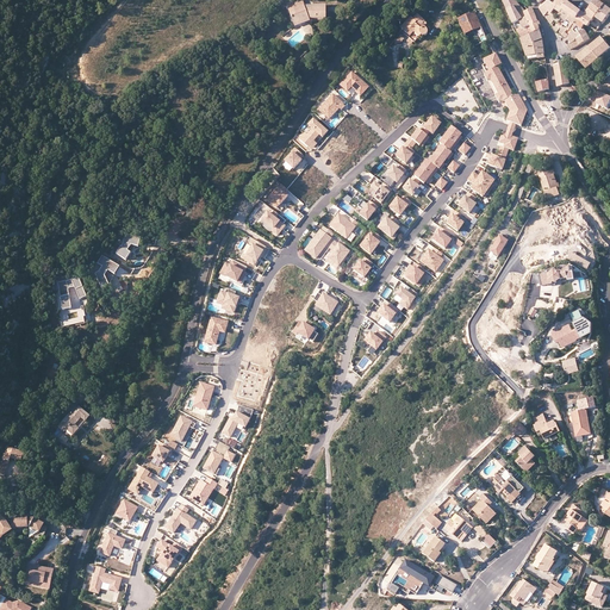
[(503,0),(509,10),(515,6),(518,4),(515,0),(503,0)]
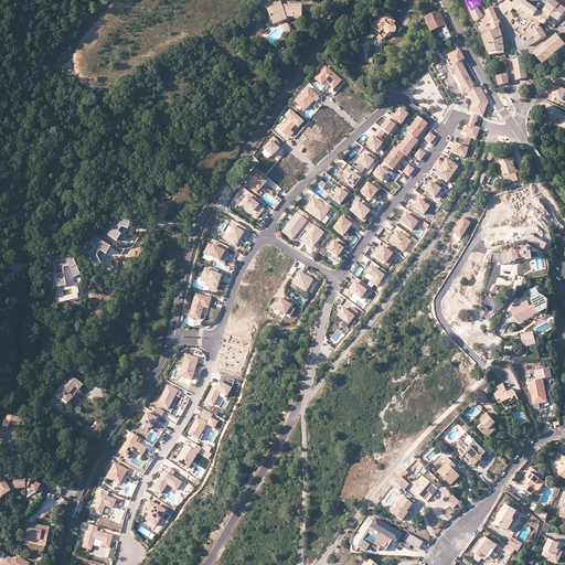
[(521,8),(513,2),(513,3),(509,0),(508,0),(499,7),(504,16),(505,14),(508,11),(511,13),(514,8),(519,11),(521,8)]
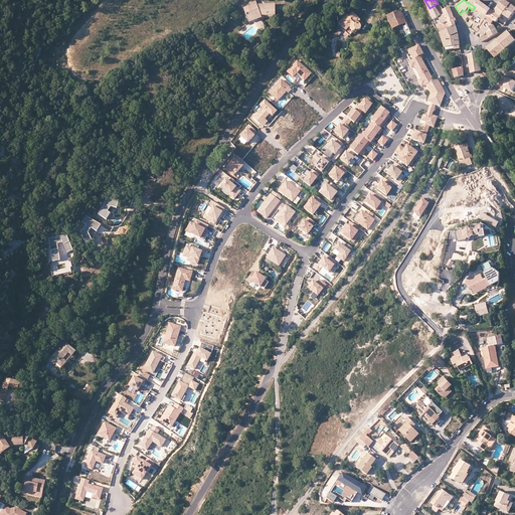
[(478,2),(475,7),(482,12),(487,16),(492,10),(479,0),(478,2)]
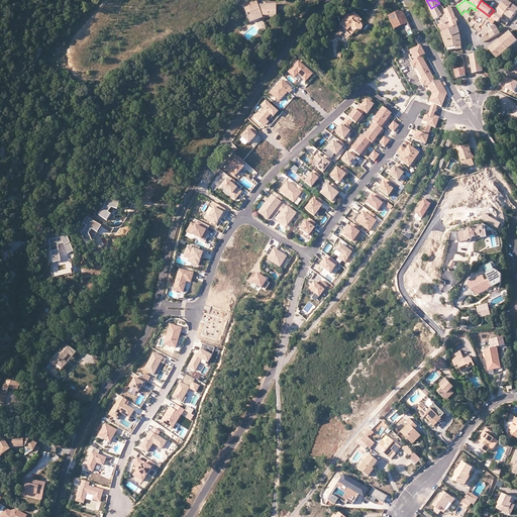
[(507,0),(505,0),(500,7),(507,12),(513,4),(507,0)]
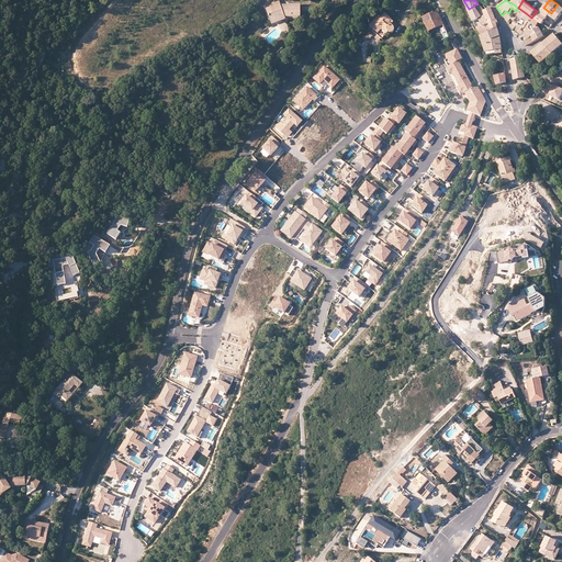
[(274,8),(267,10),(271,21),(284,17),(285,17),(301,17),(300,6),(281,6),(280,1),(273,3),(274,8)]
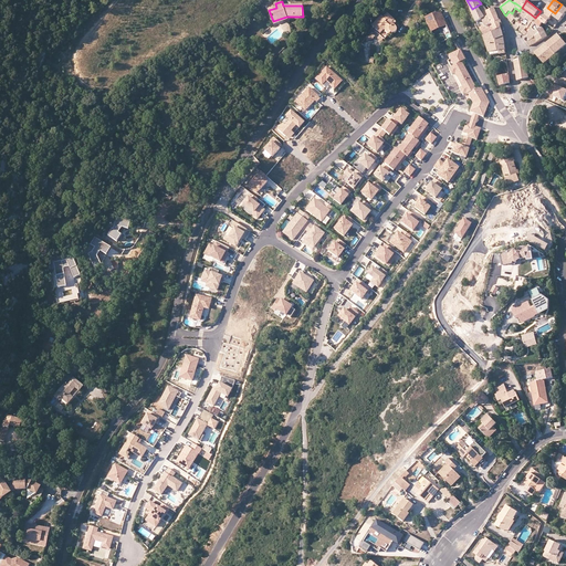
[(482,14),(475,19),(478,22),(483,20),(490,17),(488,12),(489,11),(481,3),(478,6),(482,14)]
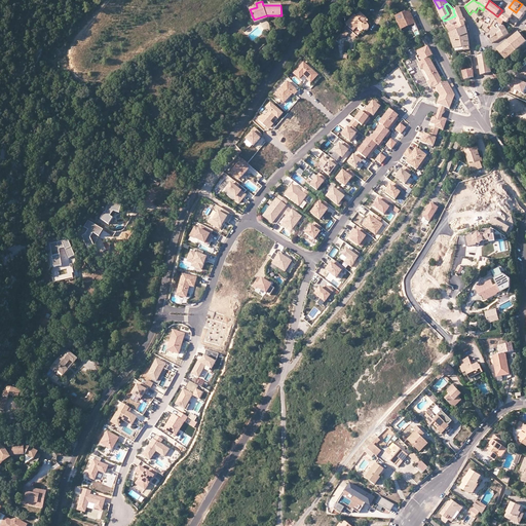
[(520,20),(525,12),(525,7),(522,4),(516,12),(515,12),(513,14),(514,14),(520,20)]
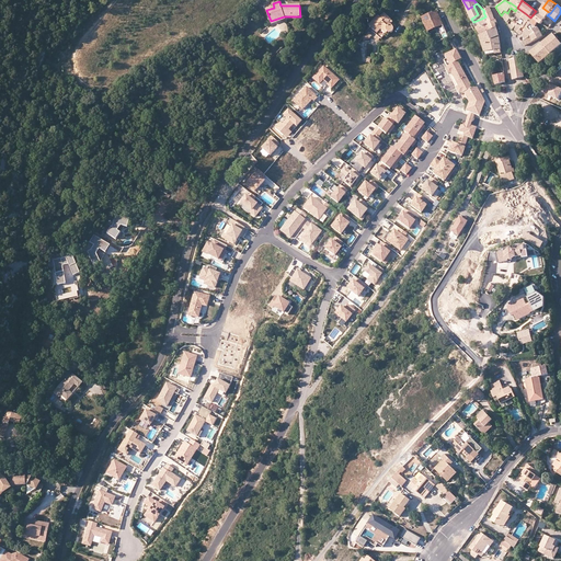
[(478,14),(473,6),(468,9),(471,19),(478,14)]
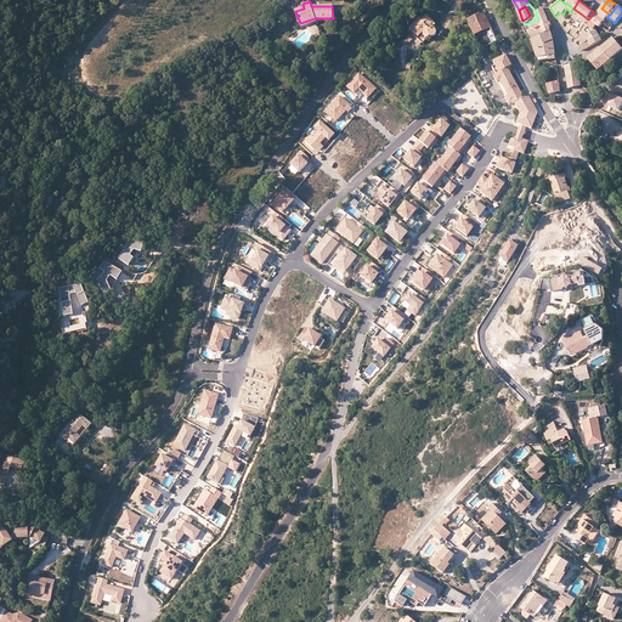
[(536,13),(538,18),(544,34),(552,30),(550,28),(553,27),(552,26),(550,22),(549,22),(543,7),(537,12),(536,13)]
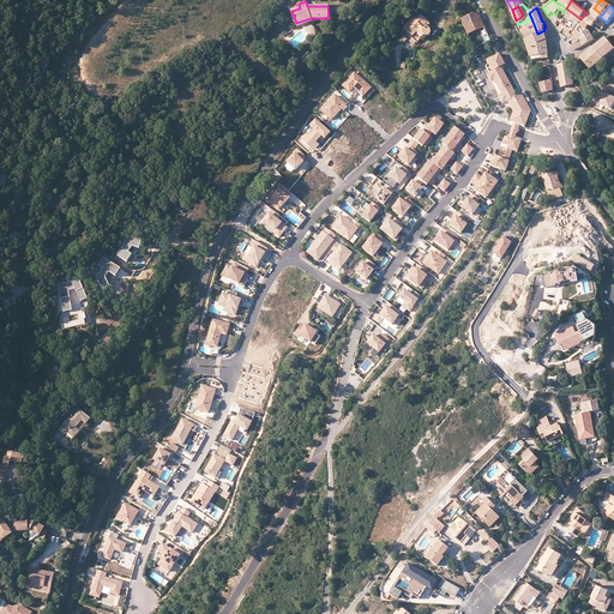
[(575,14),(566,8),(564,12),(560,18),(558,20),(567,26),(575,14)]
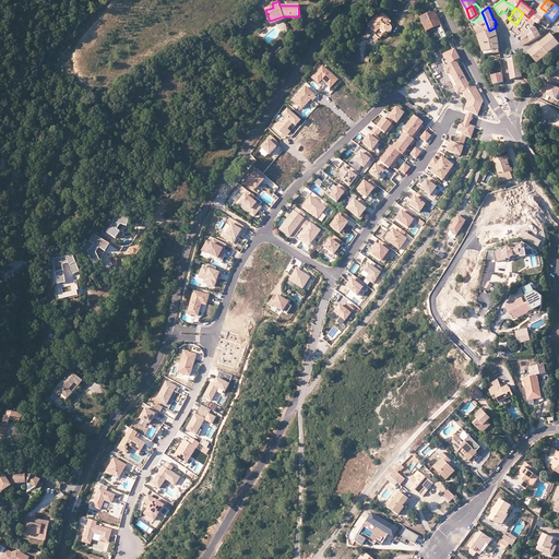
[(536,12),(534,11),(528,18),(536,22),(535,22),(539,24),(546,15),(545,15),(547,13),(540,8),(536,12)]
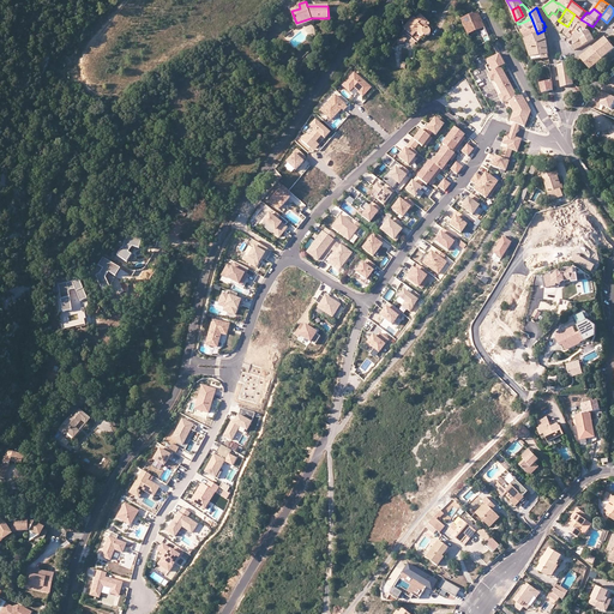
[(552,12),(549,16),(555,24),(558,20),(560,18),(555,14),(552,12)]
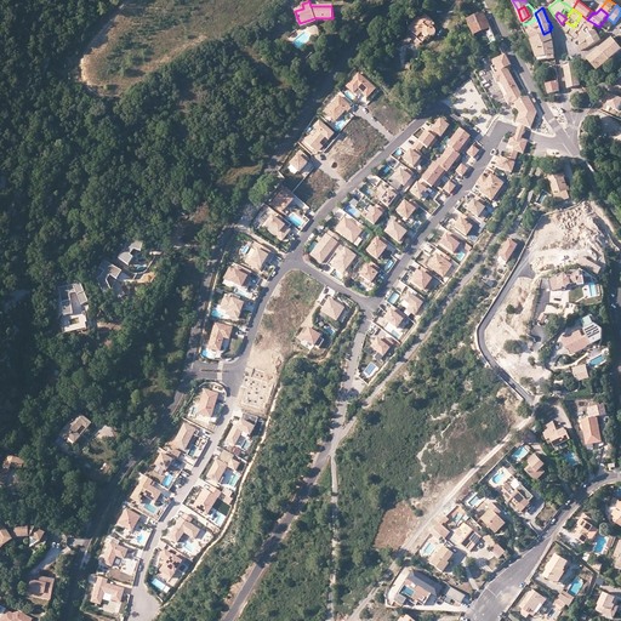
[(467,21),(480,49),(496,41),(483,13),(467,21)]
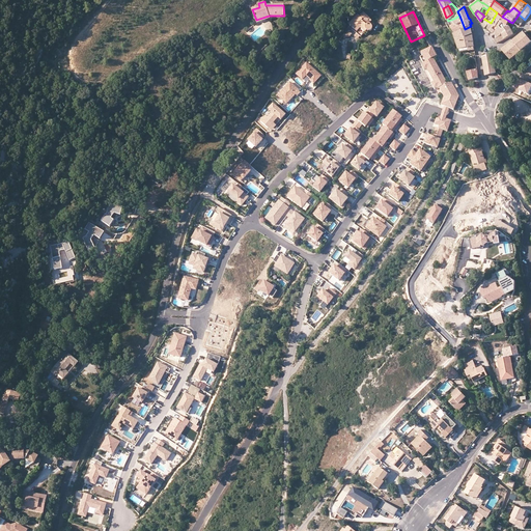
[(502,17),(497,12),(491,23),(488,25),(486,27),(493,33),(500,27),(502,23),(499,22),(502,17)]
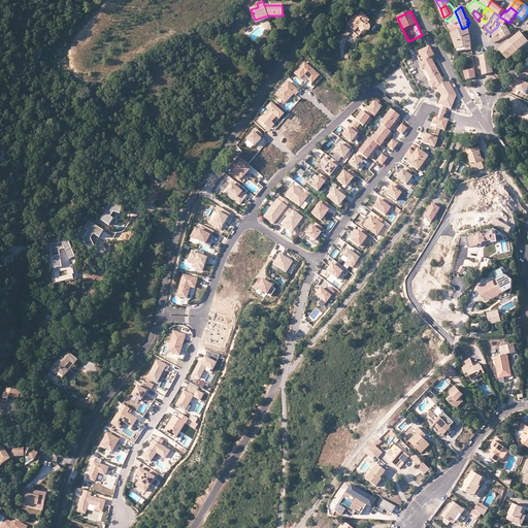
[(370,22),(361,13),(358,18),(356,15),(348,25),(356,32),(355,33),(359,36),(359,37),(362,34),(365,31),(365,32),(366,32),(367,32),(368,32),(368,31),(369,31),(370,30),(370,29),(370,28),(370,27),(370,26),(369,25),(368,24),(370,22)]
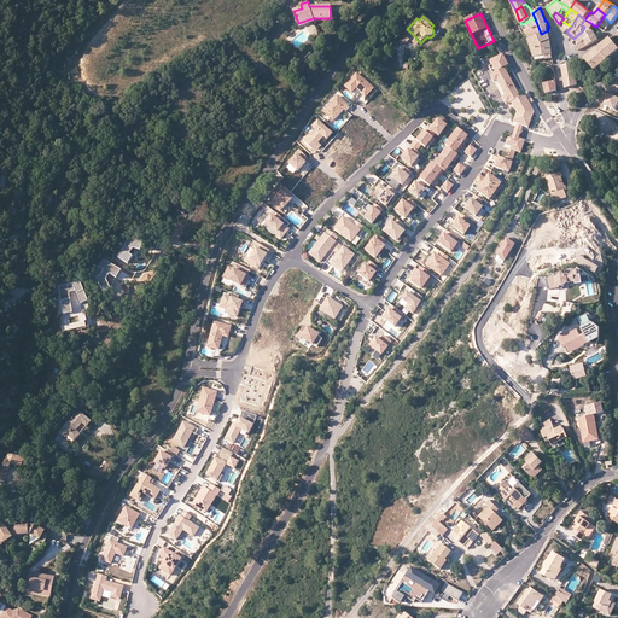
[(532,31),(526,35),(529,40),(538,35),(541,34),(535,18),(528,22),(532,31)]
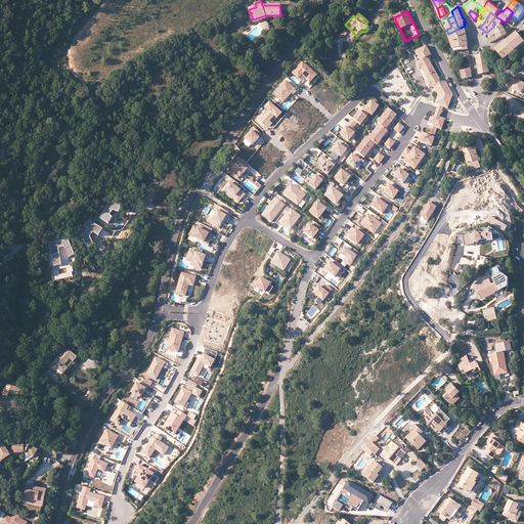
[(503,20),(495,16),(492,22),(495,23),(493,27),(486,33),(484,35),(488,39),(499,31),(505,29),(500,23),(501,20),(503,20)]
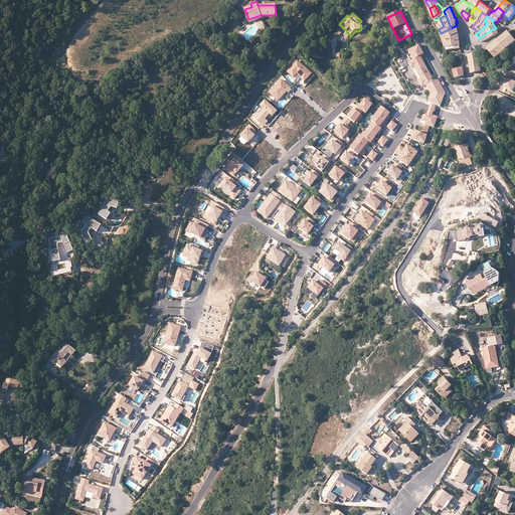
[(459,33),(457,25),(451,28),(449,29),(451,36),(459,33)]
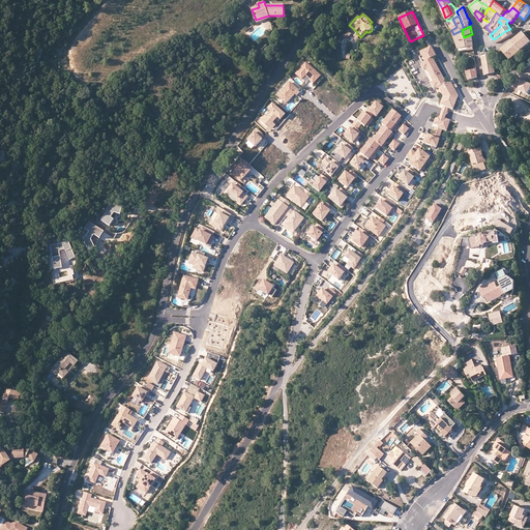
[(496,43),(512,34),(510,29),(505,31),(494,39),(493,39),(496,43)]
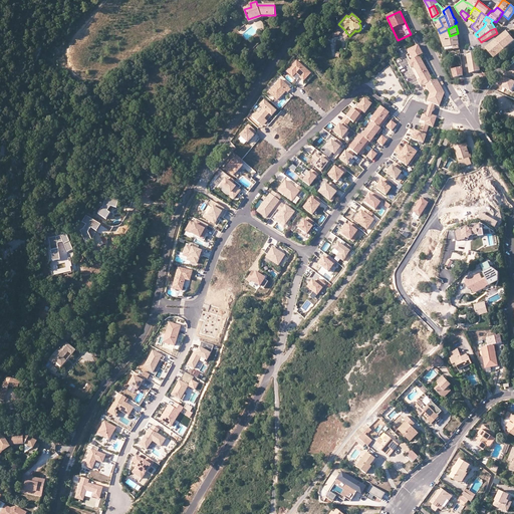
[(448,29),(440,33),(444,45),(445,48),(459,45),(458,33),(450,36),(448,29)]
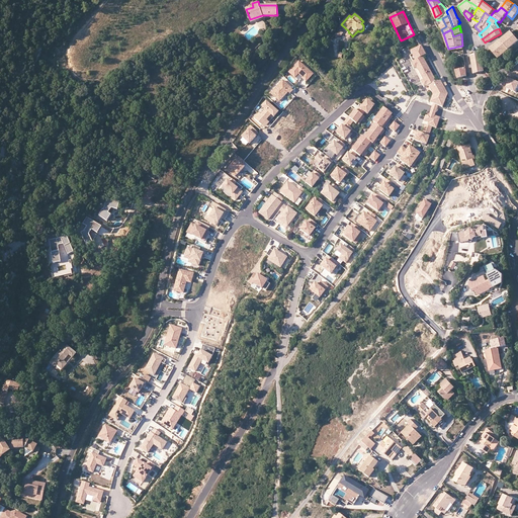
[(517,38),(511,31),(494,47),(490,49),(499,59),(517,41),(517,38)]
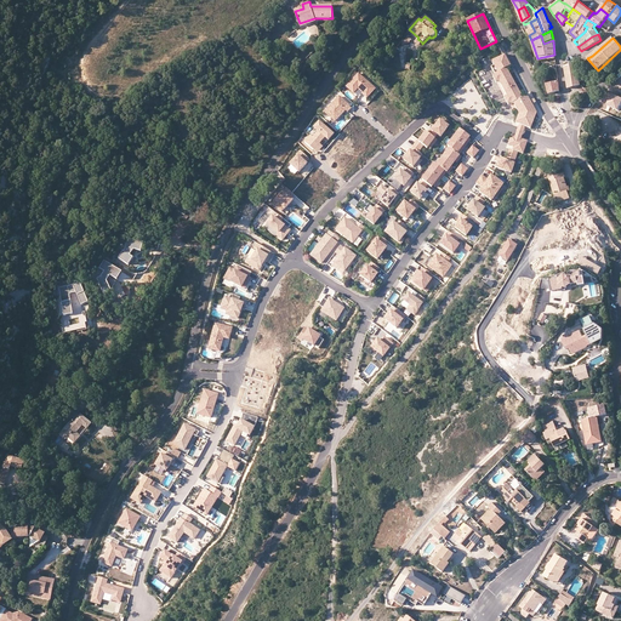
[(505,55),(491,62),(494,66),(497,73),(495,74),(495,75),(499,81),(507,96),(511,103),(514,109),(516,108),(519,114),(516,123),(519,124),(525,126),(531,129),(536,113),(528,96),(523,98),(506,68),(511,66),(505,55)]
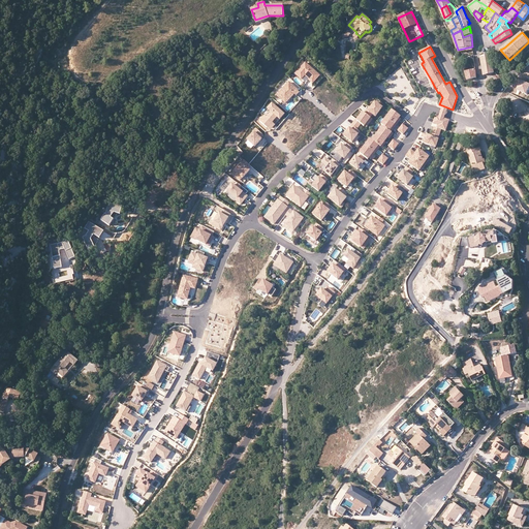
[(492,57),(490,53),(480,56),(484,75),(495,72),(492,57)]
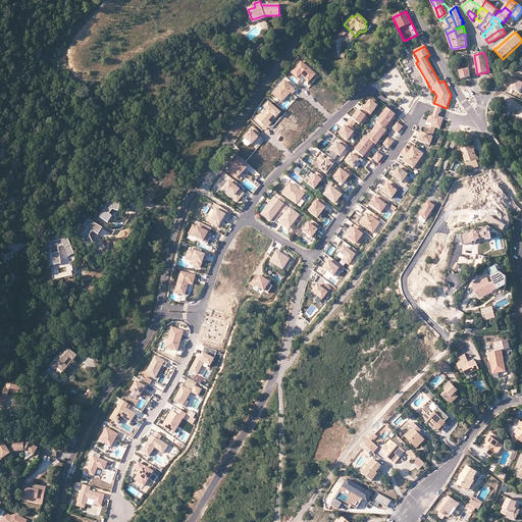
[(315,74),(301,62),(292,72),(297,77),(301,74),(306,79),(305,79),(306,81),(308,83),(315,74)]
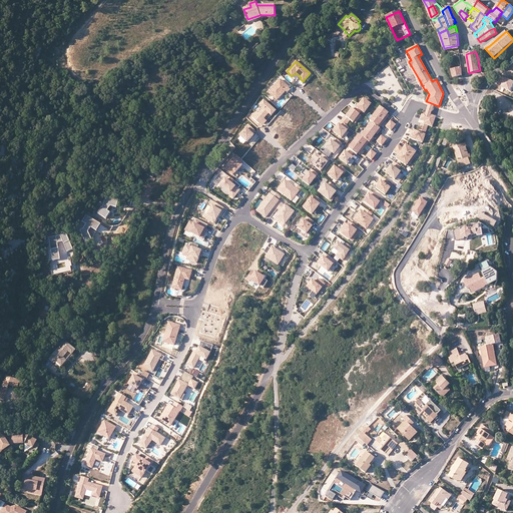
[(462,75),(461,67),(451,69),(454,78),(462,75)]
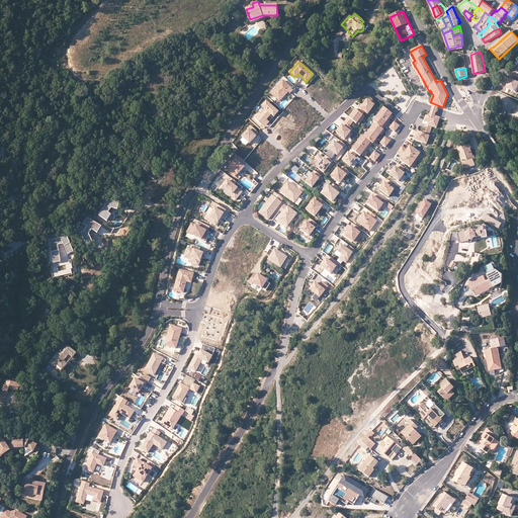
[(292,90),(283,80),(271,93),(279,101),(288,91),(289,93),(291,91),(292,90)]
